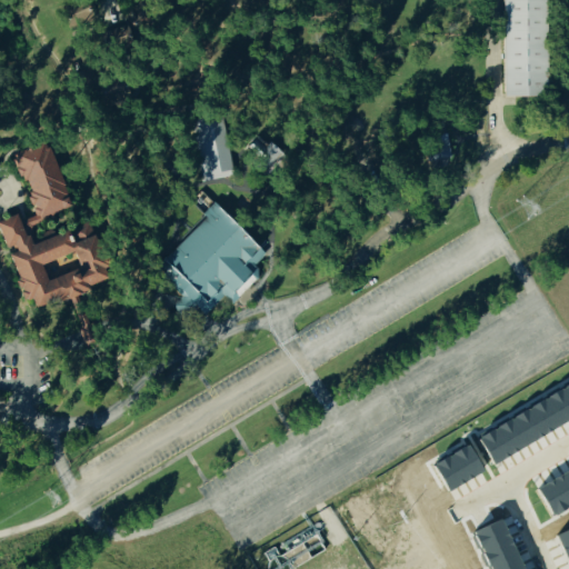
[(501,0),(503,95),(547,93),(545,0),(501,0)]
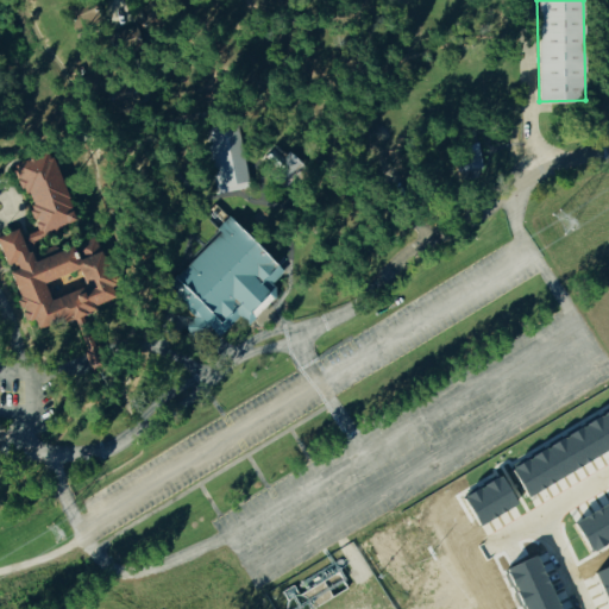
[(70,10),(77,29),(101,19),(98,10),(94,1),(90,4),(89,1),(83,4),(85,7),(76,11),(74,8),(70,10)]
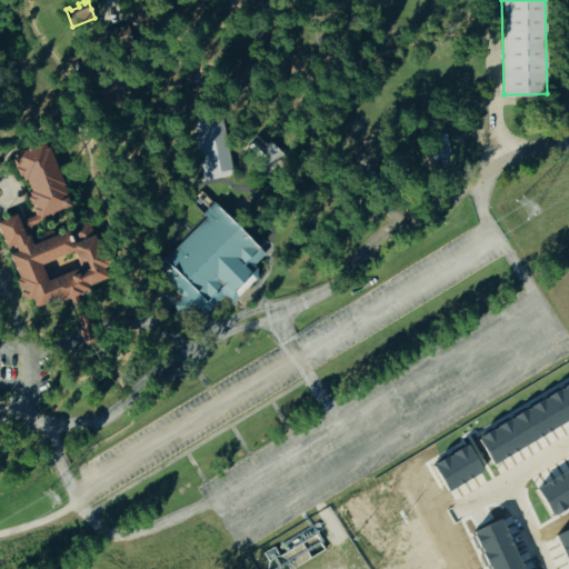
[(127,25),(132,45),(108,53),(101,32),(127,25)]
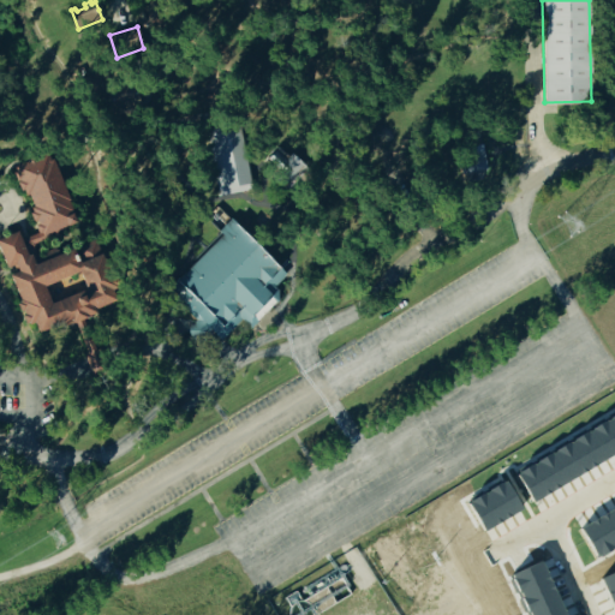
[(105,88),(113,113),(142,106),(136,87),(130,89),(127,81),(118,84),(105,88)]
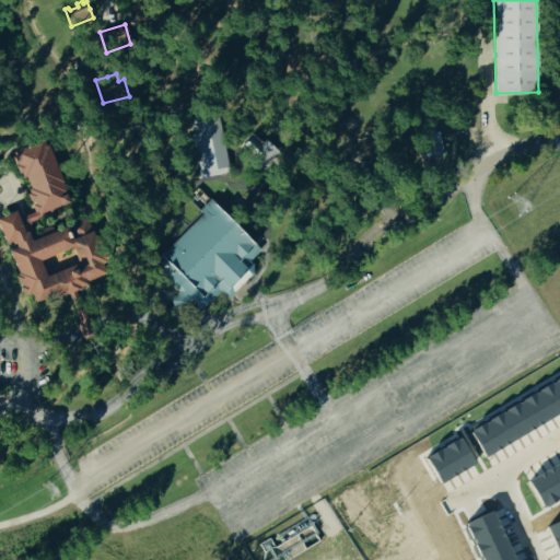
[(186,116),(199,178),(230,172),(217,109),(201,113),(186,116)]
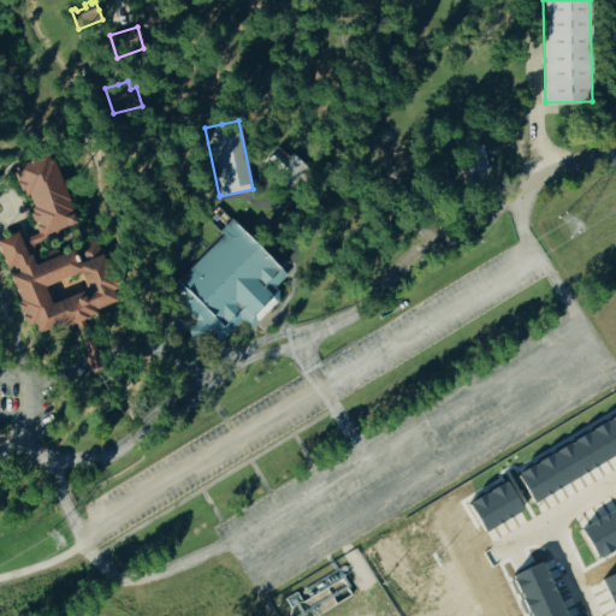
[(264,164),(279,148),(289,158),(292,154),(309,169),(288,191),(273,178),(277,175),(264,164)]
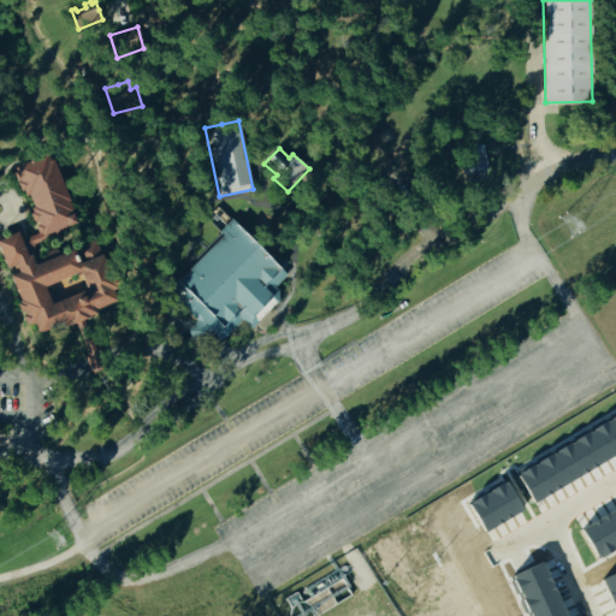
[(462,175),(489,170),(485,150),(458,157),(462,175)]
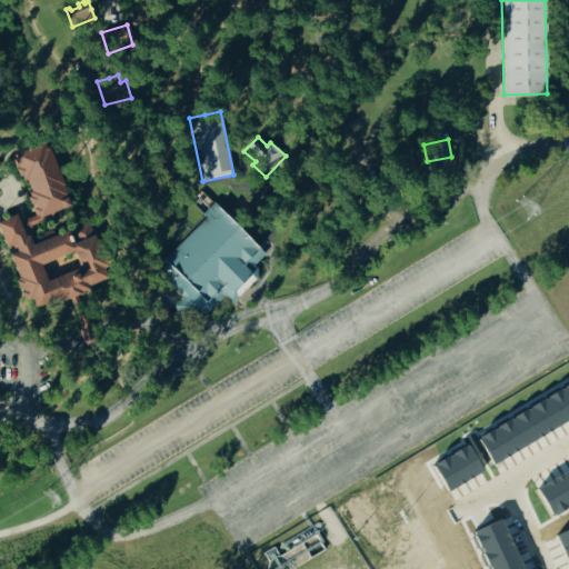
[(39,223),(62,213),(60,210),(70,206),(65,195),(67,193),(63,186),(65,185),(49,147),(47,148),(43,141),(13,153),(23,179),(27,178),(32,191),(29,192),(30,196),(28,197),(39,223)]
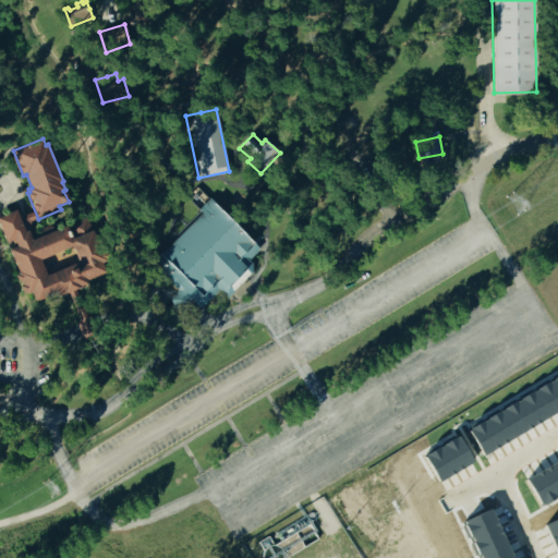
[(153,264),(201,308),(219,290),(227,298),(256,267),(249,259),(259,249),(257,246),(209,198),(198,209),(202,214),(153,264)]
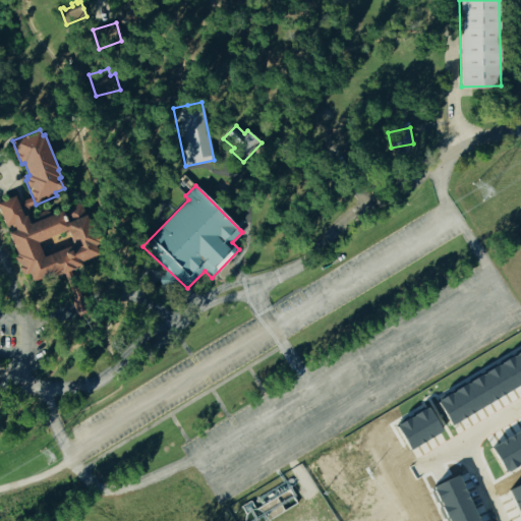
[(22,275),(29,272),(32,281),(53,273),(55,276),(80,266),(78,262),(98,254),(94,245),(100,243),(82,201),(30,224),(25,216),(23,217),(14,196),(0,203),(0,213),(6,227),(13,224),(15,230),(8,233),(17,255),(14,257),(22,275)]
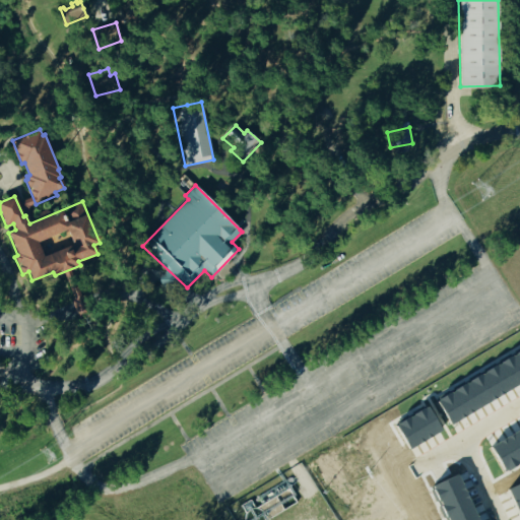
[(489,447),(519,429),(519,461),(503,471),(489,447)]
